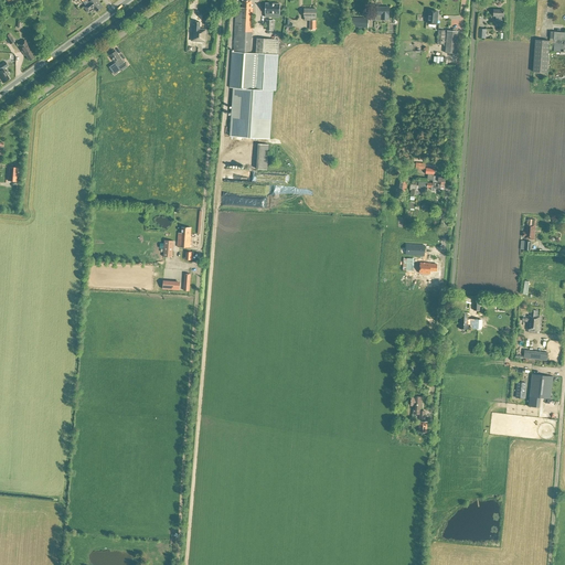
[(82,0),(86,4),(84,7),(88,13),(95,9),(97,12),(103,7),(97,0),(82,0)]
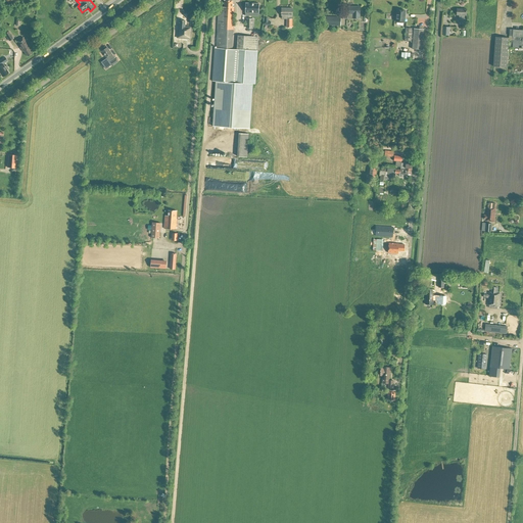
[(238,36),(237,50),(232,49),(234,7),(233,7),(233,1),(225,0),(224,7),(219,7),(217,48),(215,48),(212,81),(216,82),(212,127),(249,129),(252,84),(255,84),(258,37),(238,36)]
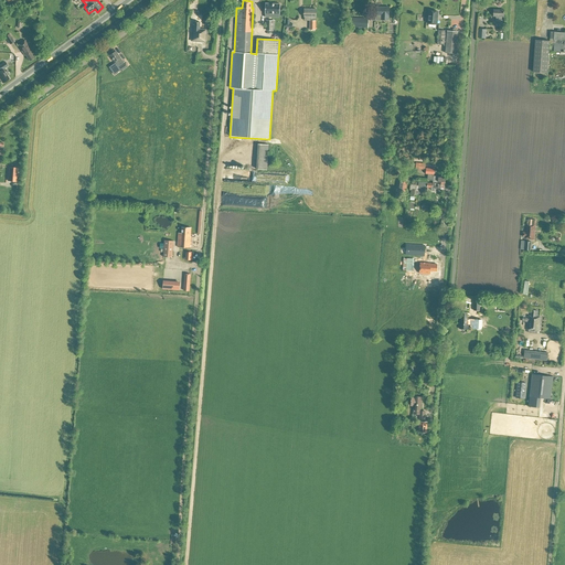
[(265,3),(265,13),(265,17),(269,18),(269,13),(279,14),(280,4),(265,3)]
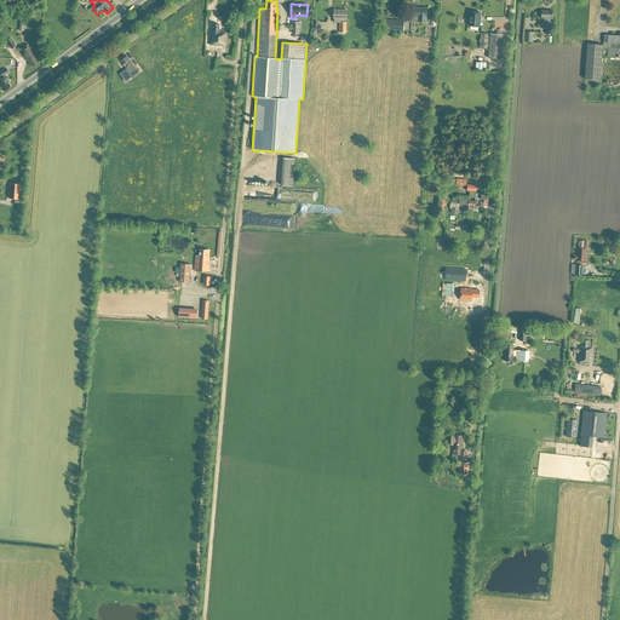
[(414,7),(413,16),(413,22),(419,22),(426,22),(426,17),(428,7),(414,7)]
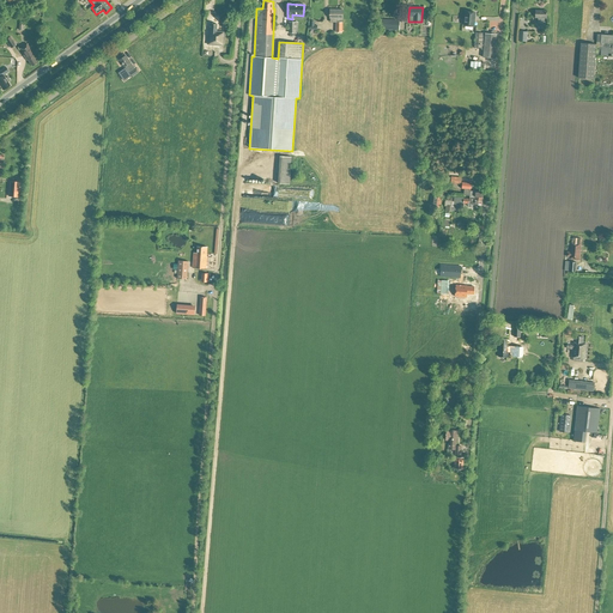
[(331,22),(337,23),(335,32),(343,32),(343,23),(343,19),(343,10),(331,10),(329,18),(331,18),(331,22)]
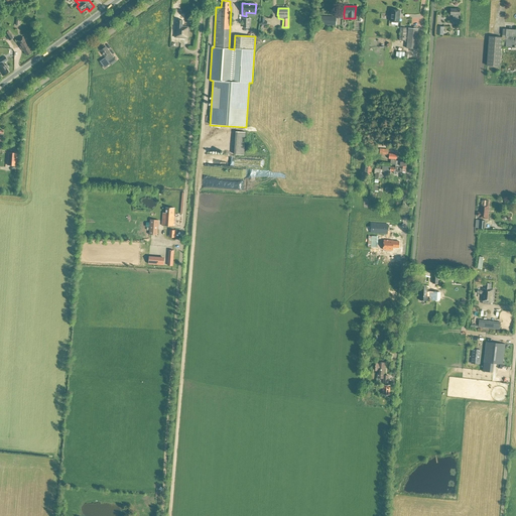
[(457,19),(457,15),(460,15),(461,9),(450,9),(450,15),(453,15),(453,19),(457,19)]
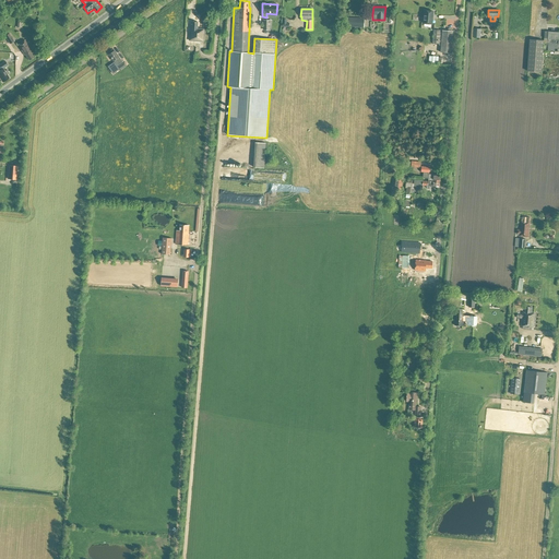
[(432,24),(433,12),(425,11),(424,23),(432,24)]
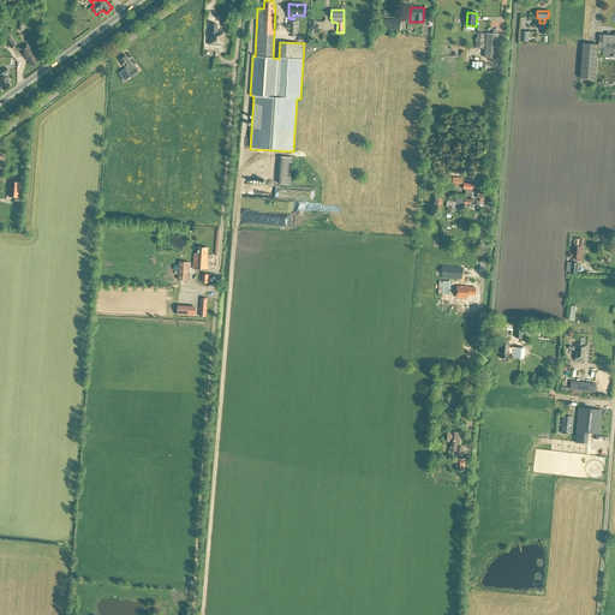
[(400,30),(400,21),(383,19),(383,21),(380,19),(380,24),(383,25),(382,29),(387,30),(400,30)]
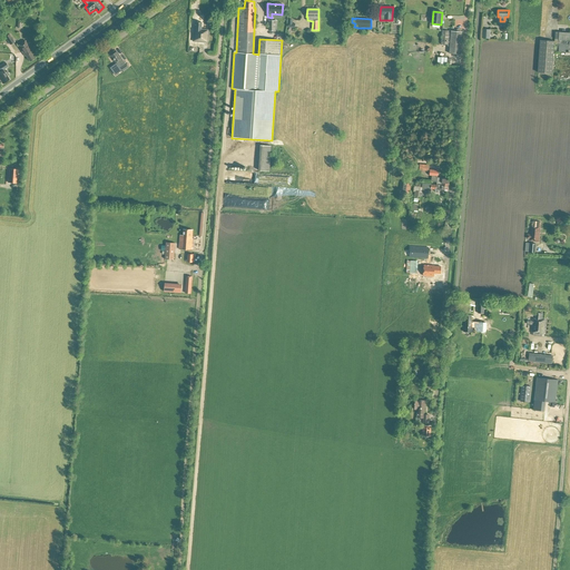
[(271,30),(279,30),(279,20),(271,20),(271,30)]
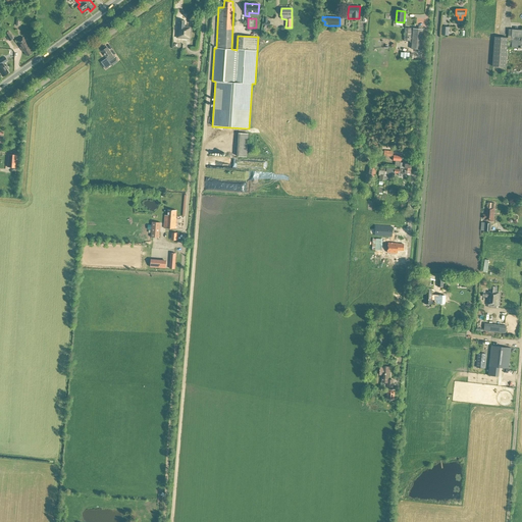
[(176,38),(191,39),(192,28),(185,27),(185,20),(180,20),(180,22),(178,22),(177,30),(176,38)]
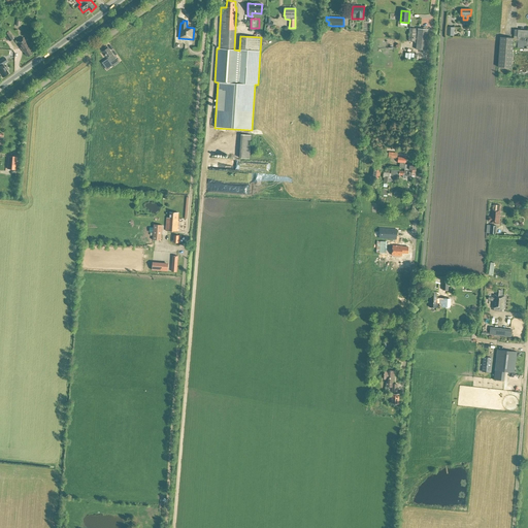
[(418,31),(416,30),(416,29),(409,28),(408,41),(415,41),(415,43),(417,43),(416,50),(426,51),(428,30),(418,29),(418,31)]
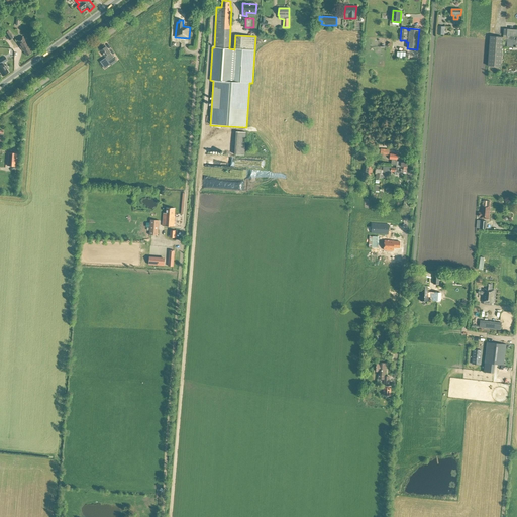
[(516,29),(504,28),(503,39),(503,46),(516,47),(516,29)]
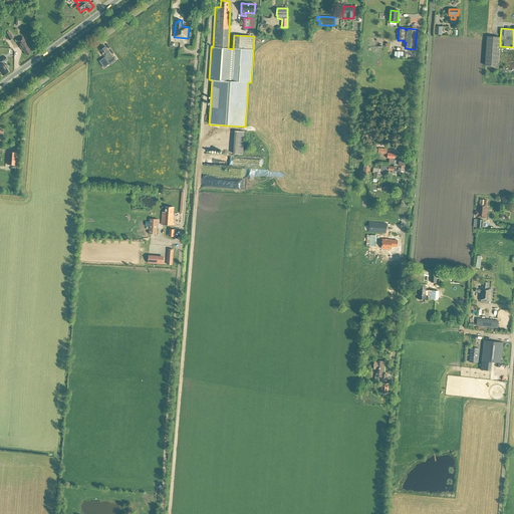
[(4,33),(9,40),(13,37),(8,30),(4,33)]
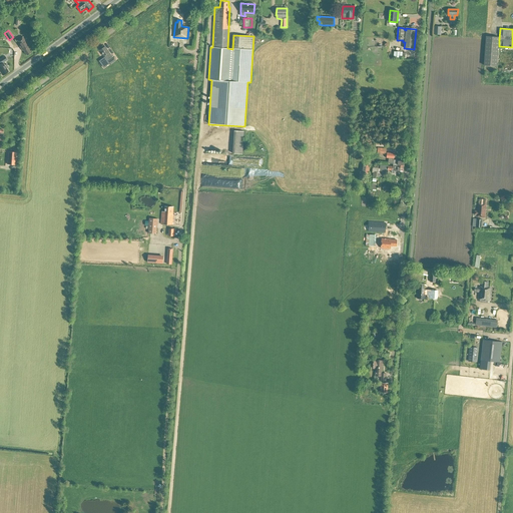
[(30,52),(27,47),(29,46),(23,36),(16,41),(22,50),(23,50),(27,55),(30,52)]
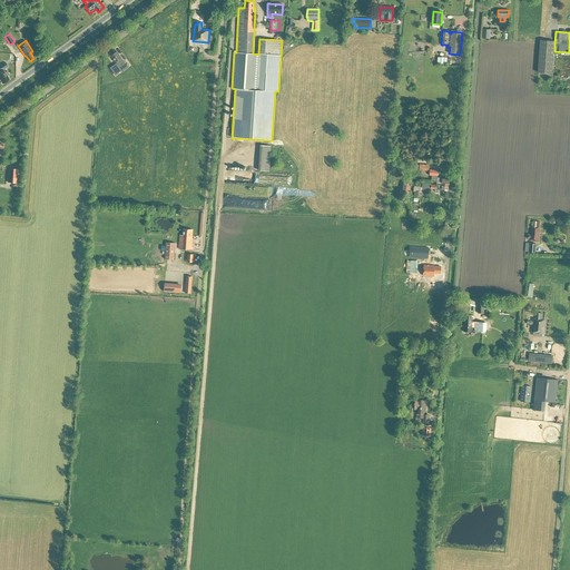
[(540,40),(538,72),(552,74),(554,41),(540,40)]
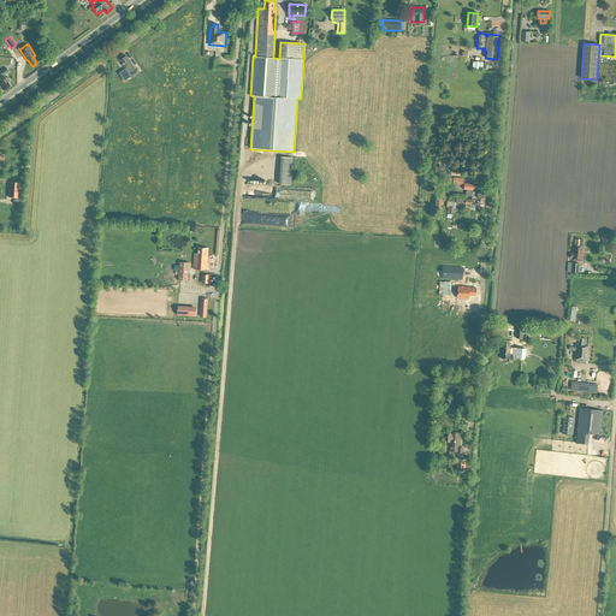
[(126,67),(119,73),(123,78),(126,76),(130,73),(130,72),(136,69),(131,63),(129,59),(126,55),(120,60),(123,64),(122,64),(125,67),(125,66),(126,67)]
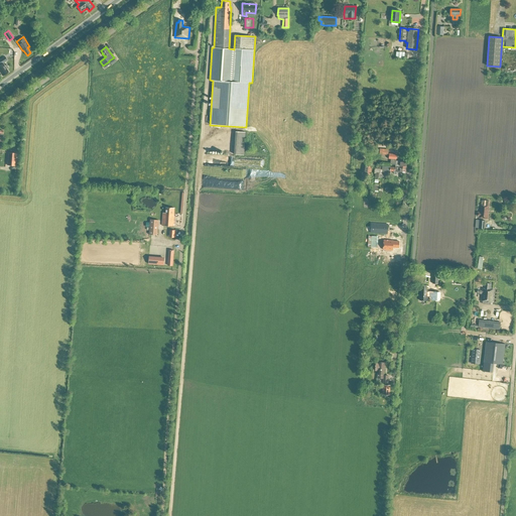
[(0,72),(2,76),(8,72),(3,63),(7,60),(5,56),(0,58),(0,72)]
